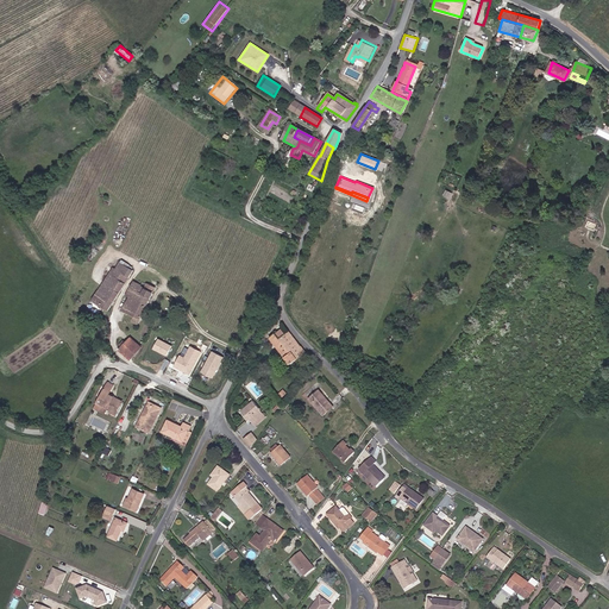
[(596,224),(586,218),(583,225),(592,231),(596,224)]
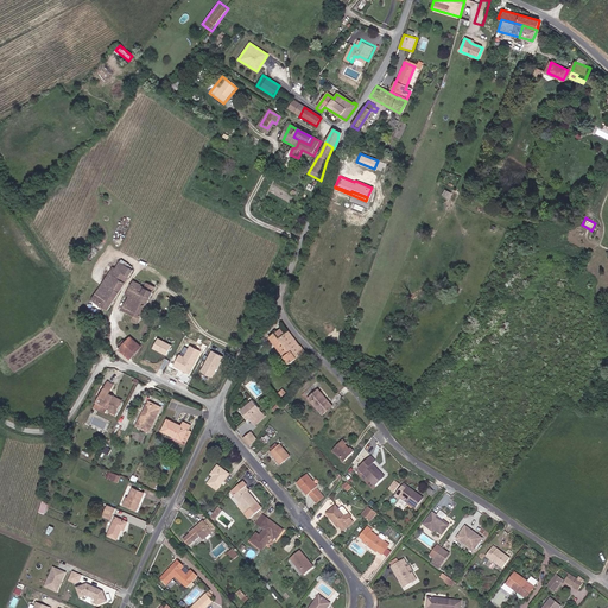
[(89,261),(80,274),(87,279),(108,251),(101,246),(89,261)]
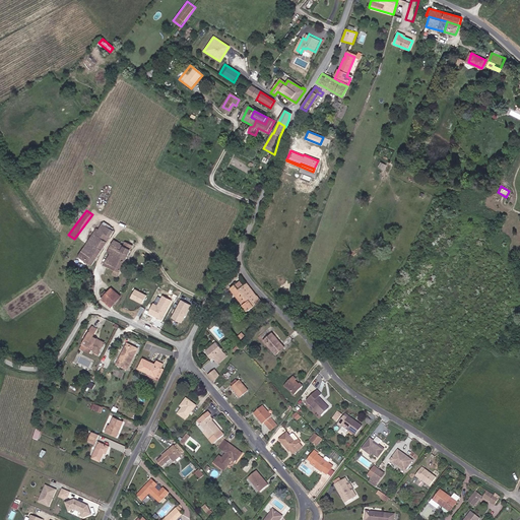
[(68,235),(76,223),(72,220),(65,229),(65,228),(63,230),(68,235)]
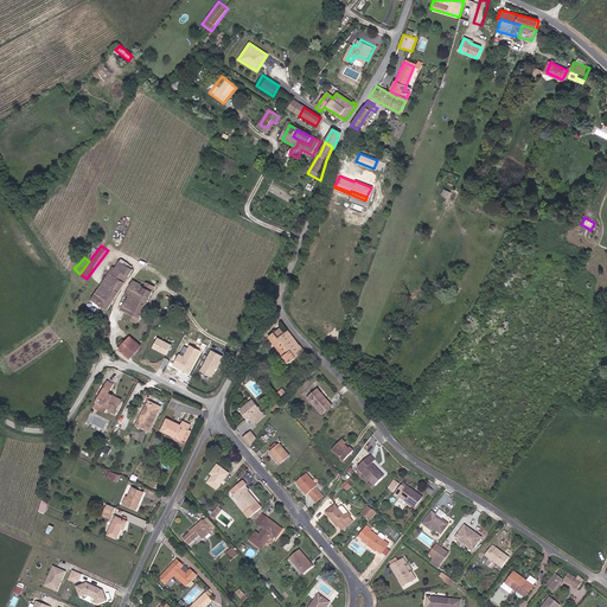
[(90,305),(106,313),(132,273),(120,264),(114,274),(112,273),(90,305)]
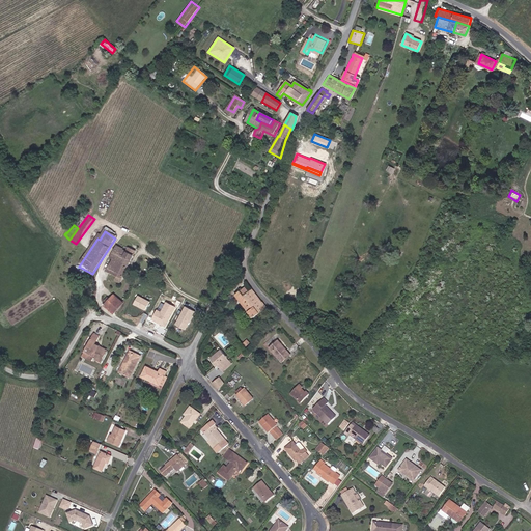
[(124,255),(115,250),(108,260),(111,262),(106,274),(122,281),(137,249),(130,245),(124,255)]
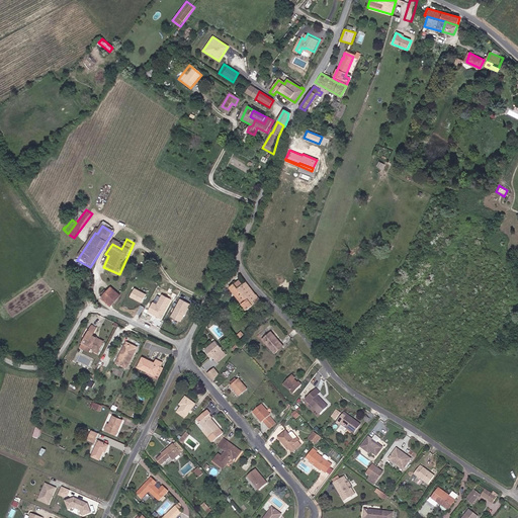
[(236,294),(233,297),(247,311),(257,300),(243,286),(240,289),(236,285),(231,289),(236,294)]
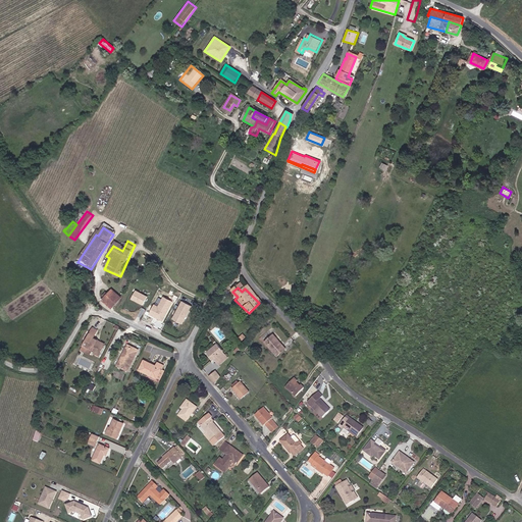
[(112,292),(110,295),(107,300),(105,303),(106,303),(115,308),(122,297),(112,292)]
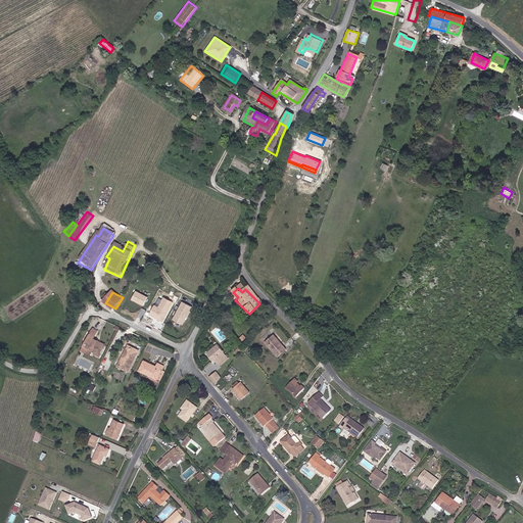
[(135,292),(131,300),(142,306),(146,298),(135,292)]
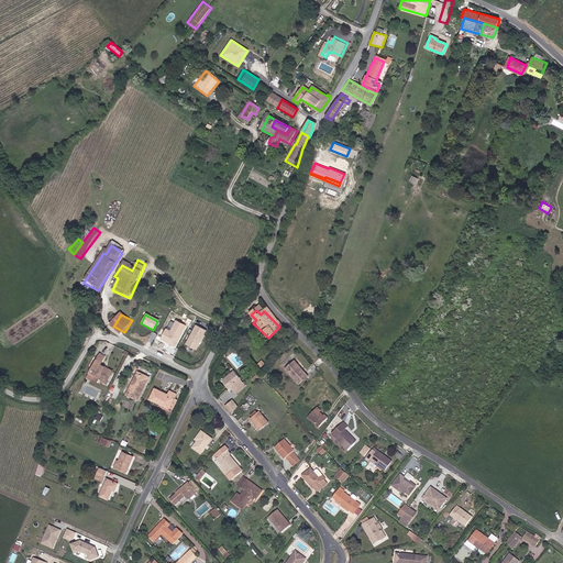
[(165,329),(159,339),(165,341),(165,340),(170,342),(169,344),(174,345),(184,326),(175,321),(169,331),(165,329)]
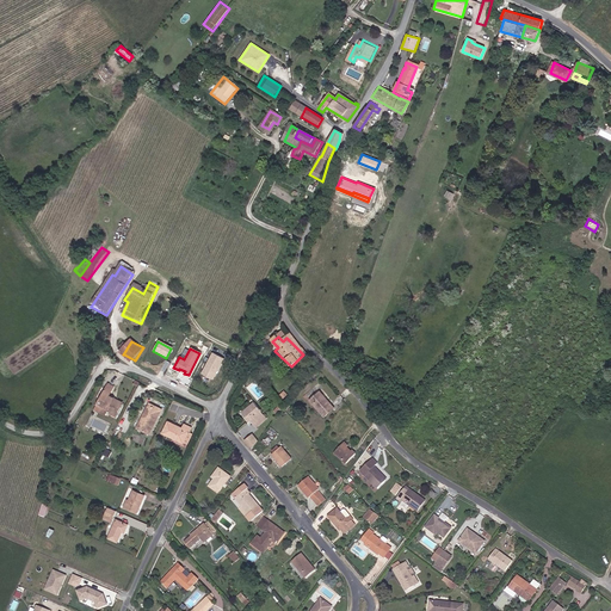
[(222,358),(211,352),(201,372),(213,378),(222,358)]
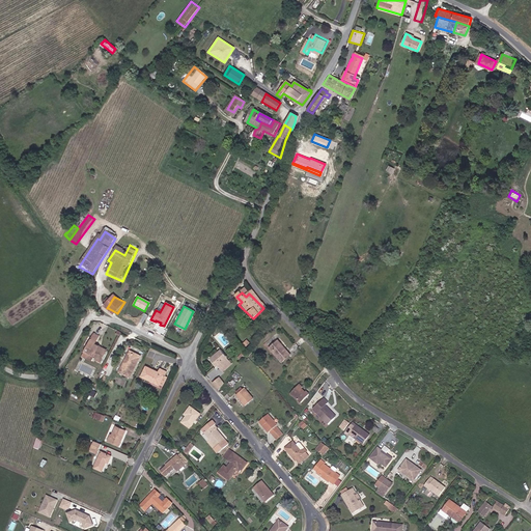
[(222,313),(218,310),(216,314),(217,314),(215,319),(213,318),(211,322),(218,325),(221,318),(220,317),(222,313)]
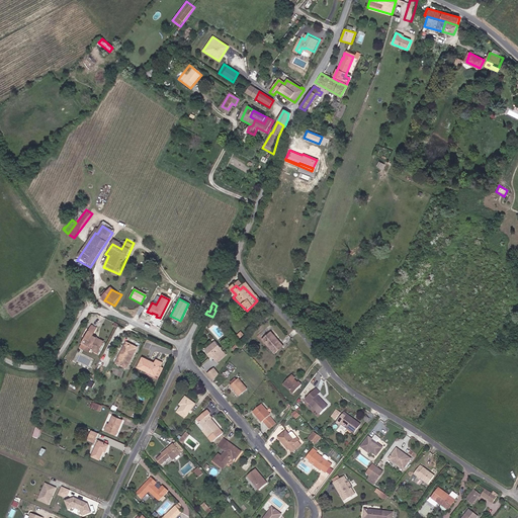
[(97,340),(98,338),(94,336),(99,327),(95,324),(84,342),(92,347),(93,346),(96,348),(94,351),(99,354),(106,342),(101,339),(100,341),(97,340)]
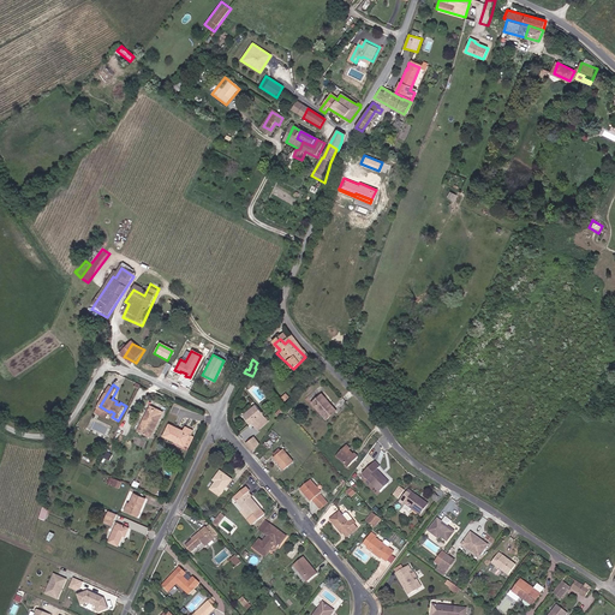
[(318,396),(310,406),(324,422),(334,413),(318,396)]
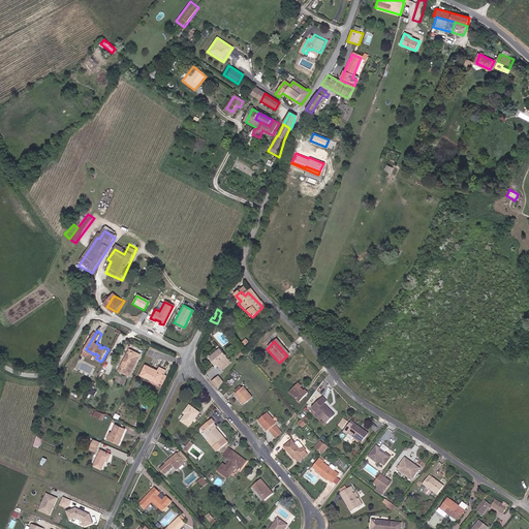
[(128,351),(138,355),(139,354),(127,348),(123,358),(125,359),(128,351)]
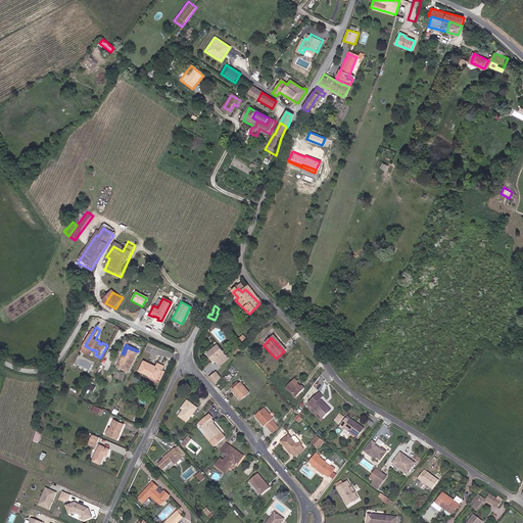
[(205,355),(211,363),(215,360),(218,364),(226,358),(217,346),(205,355)]
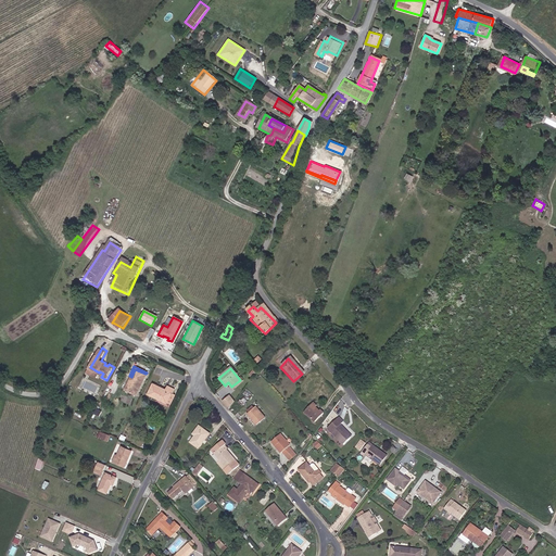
[(136,395),(146,374),(135,369),(131,377),(129,376),(123,389),(136,395)]
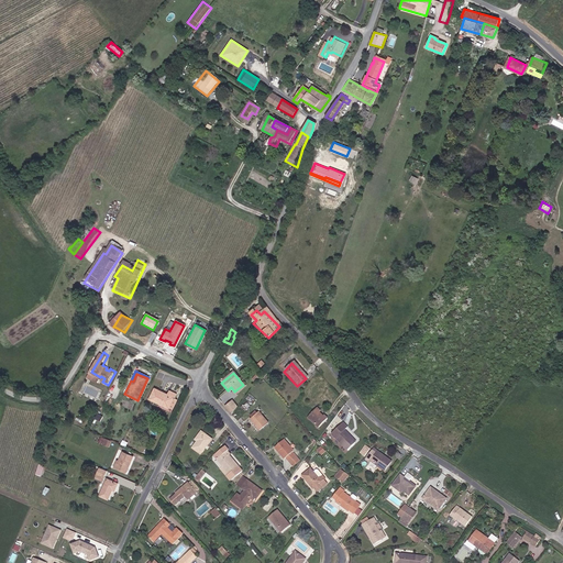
[(245,388),(243,385),(234,392),(231,394),(234,398),(245,388)]
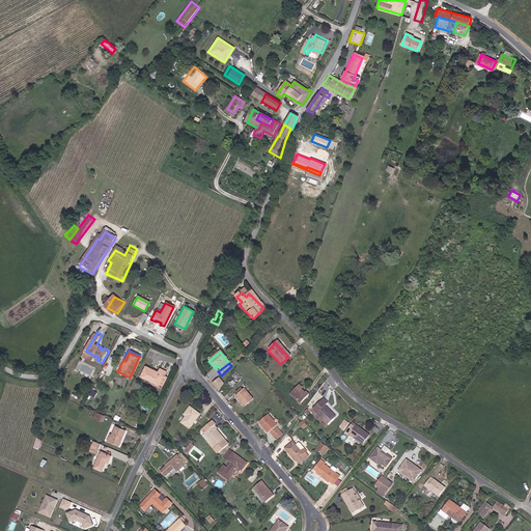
[(158,373),(144,367),(140,376),(159,386),(163,376),(164,376),(166,372),(160,370),(158,373)]
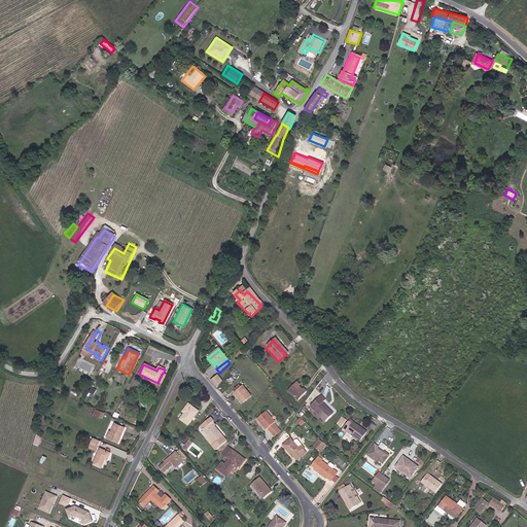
[(218,373),(211,379),(217,386),(224,380),(218,373)]
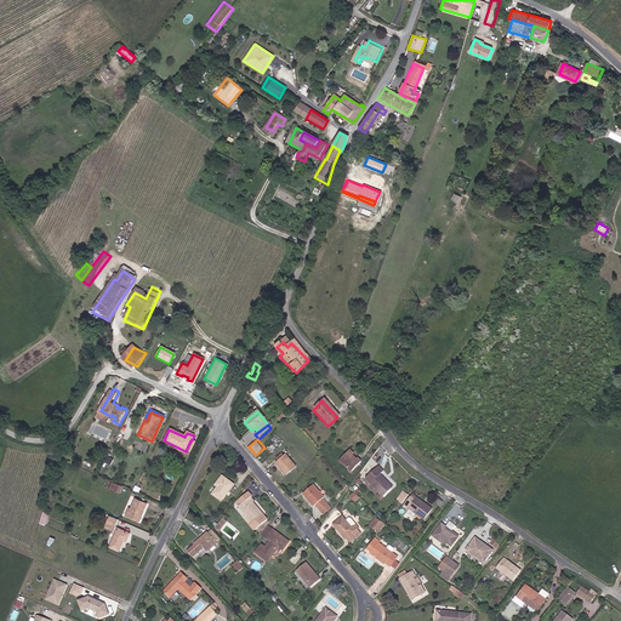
[(351,456),(348,453),(337,462),(348,474),(359,465),(355,460),(353,462),(349,457),(351,456)]
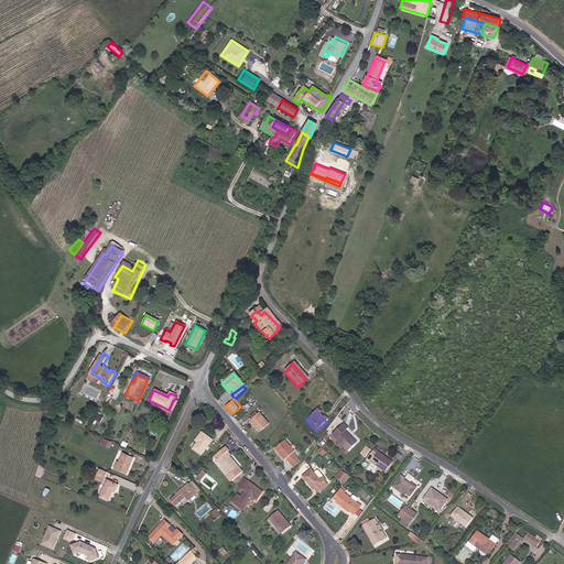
[(259,413),(250,420),(259,432),(269,424),(259,413)]
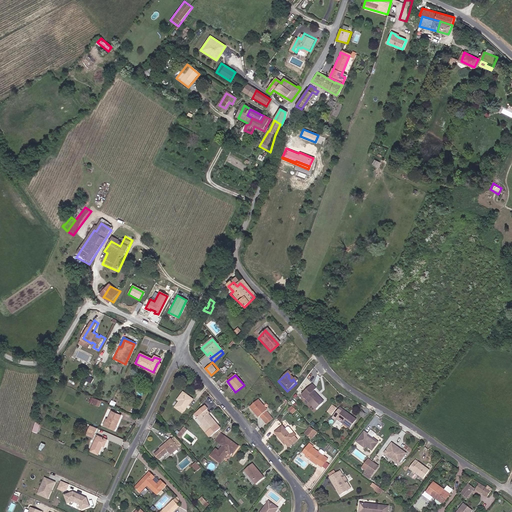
[(314,409),(322,401),(312,391),(315,389),(310,385),(300,396),(314,409)]
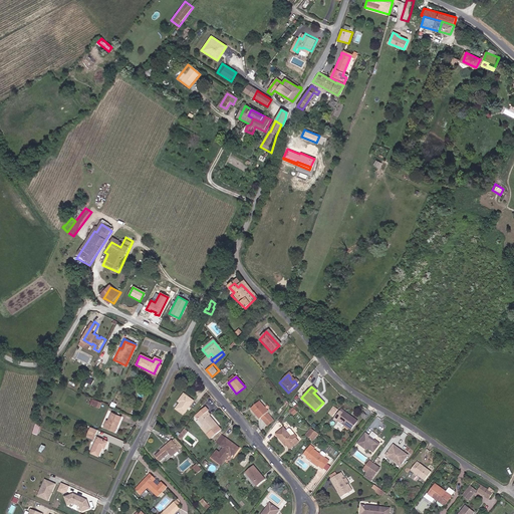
[(191,403),(181,397),(176,404),(178,405),(174,412),(182,417),(191,403)]
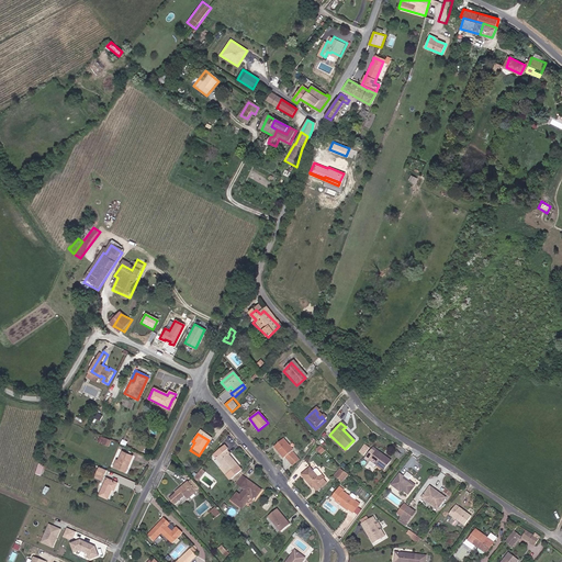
[(108,448),(111,441),(104,438),(101,445),(108,448)]
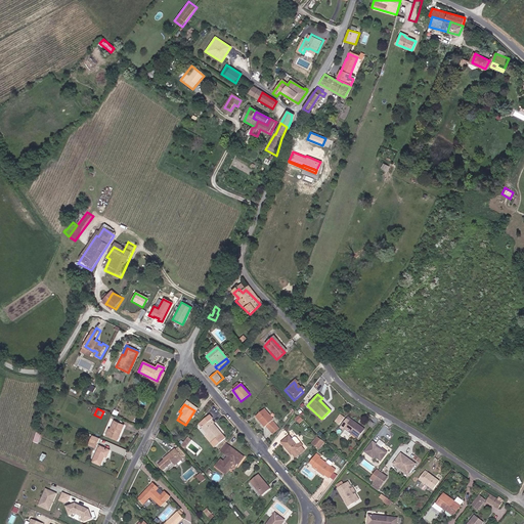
[(270,422),(262,410),(253,417),(261,428),(263,427),(265,430),(271,426),(269,423),(270,422)]
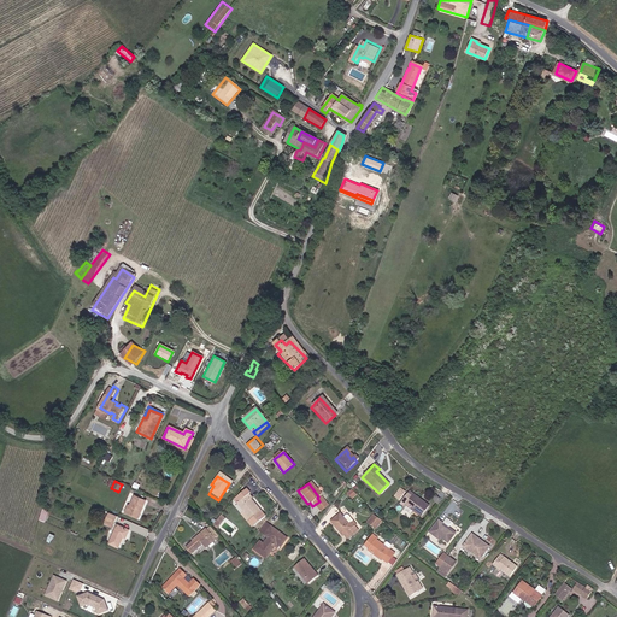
[(395,495),(400,499),(406,491),(401,487),(395,495)]
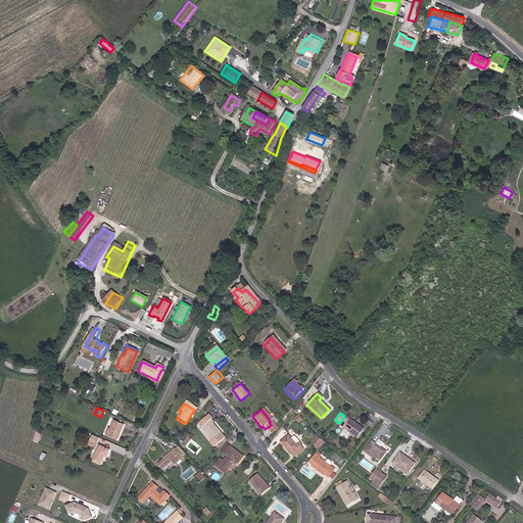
[(208,414),(200,422),(203,425),(200,429),(205,435),(203,437),(215,448),(225,439),(211,425),(214,423),(210,420),(211,418),(208,414)]
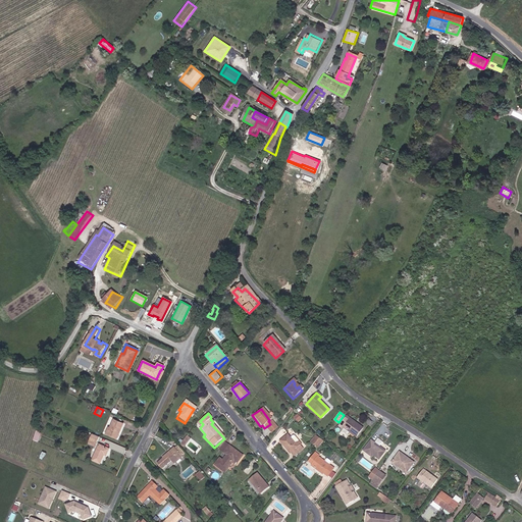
[(299,421),(303,418),(299,413),(295,417),(299,421)]
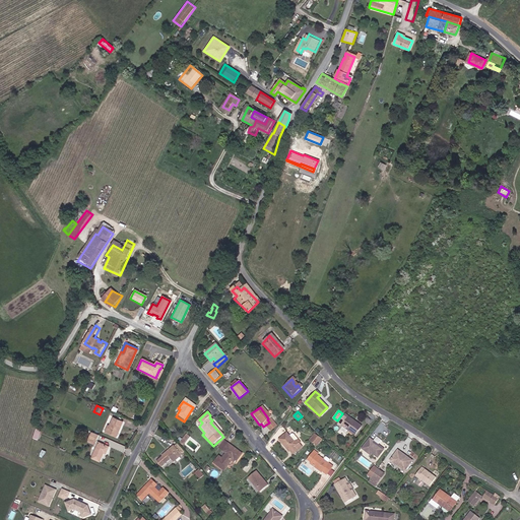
[(344,416),(337,427),(341,430),(342,429),(353,438),(361,429),(344,416)]
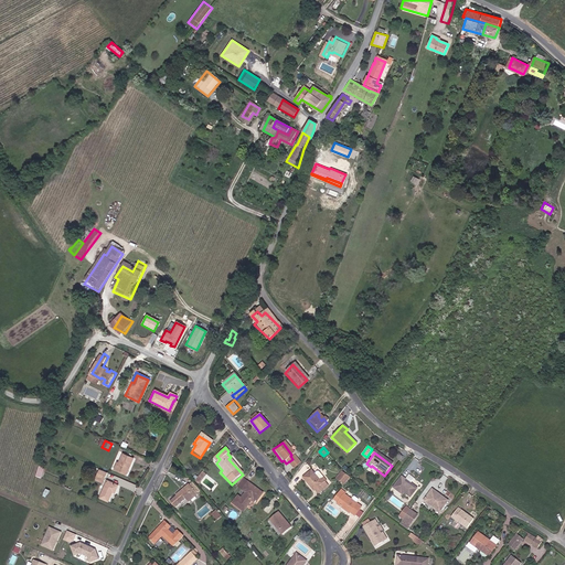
[(125,468),(126,468),(130,460),(121,456),(116,465),(115,464),(110,469),(120,475),(125,468)]
